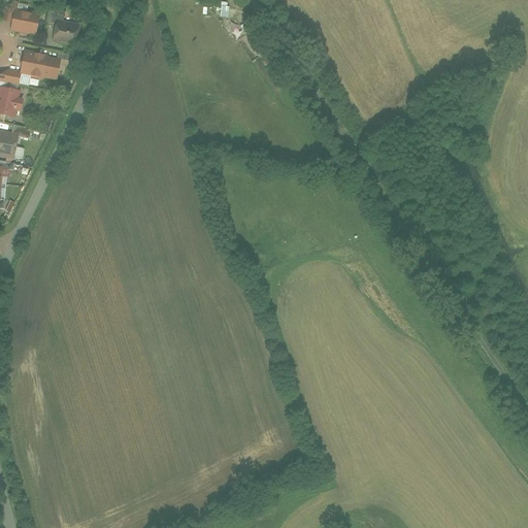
[(13,24),(12,30),(38,35),(42,15),(15,11),(17,6),(4,4),(1,22),(13,24)]
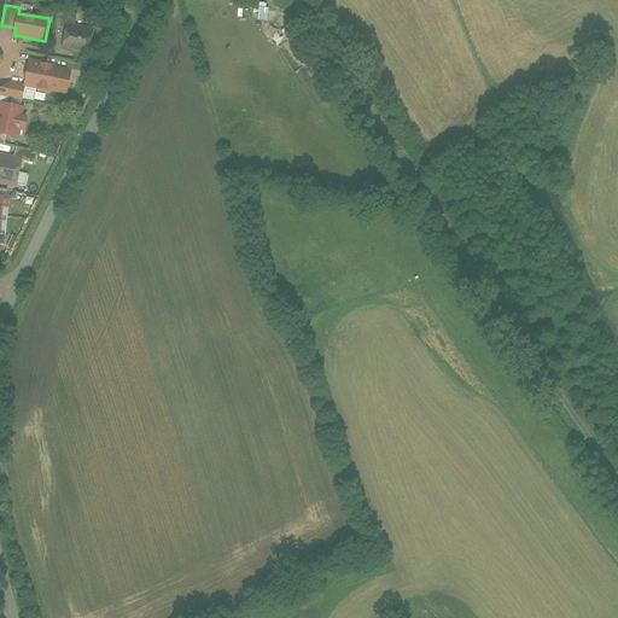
[(65,27),(60,50),(86,54),(91,33),(65,27)]
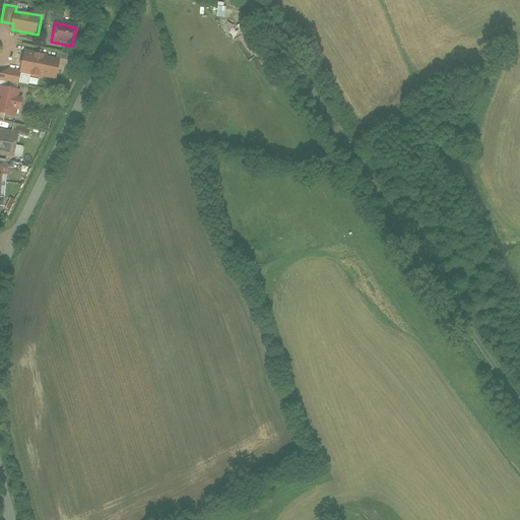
[(4,67),(2,79),(19,83),(20,74),(55,80),(59,57),(25,50),(21,70),(4,67)]
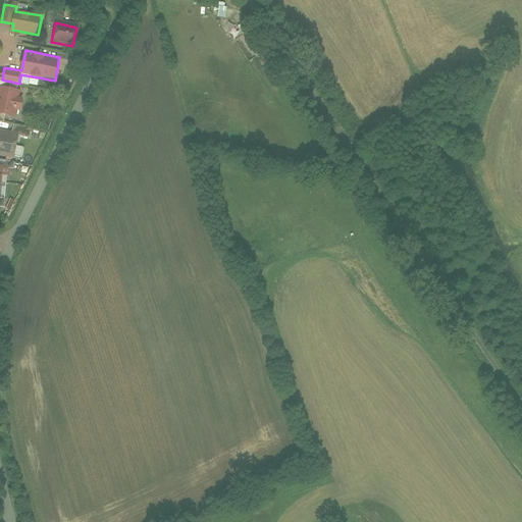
[(0,88),(0,115),(16,118),(20,92),(0,88)]
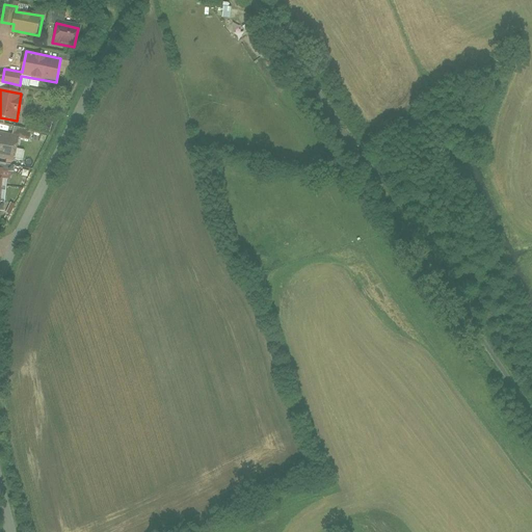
[(0,132),(0,159),(15,162),(19,139),(29,141),(31,131),(15,128),(12,135),(0,132)]
